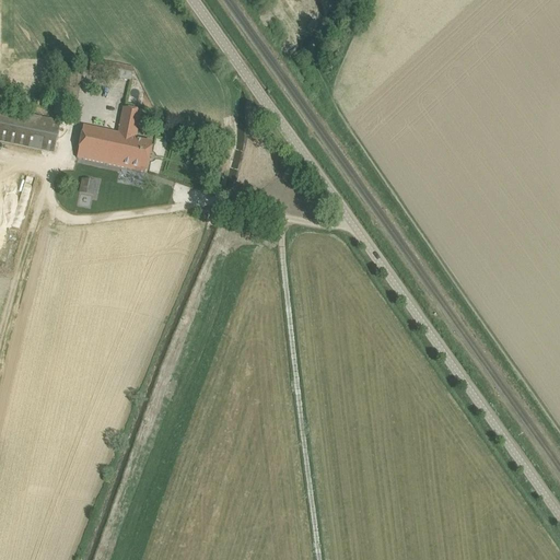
[(90,72),(132,81),(135,68),(92,59),(90,72)]
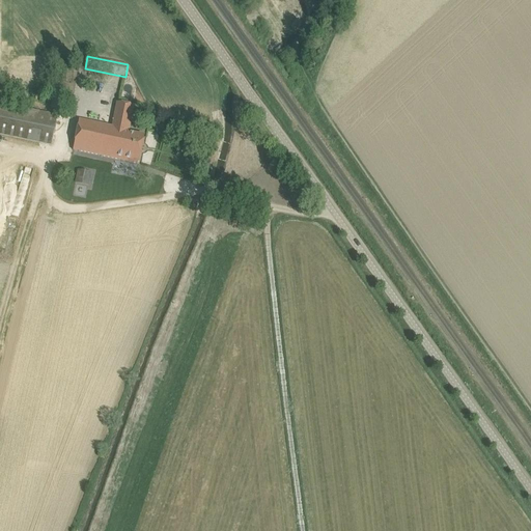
[(0,134),(51,145),(57,115),(0,103),(0,134)]
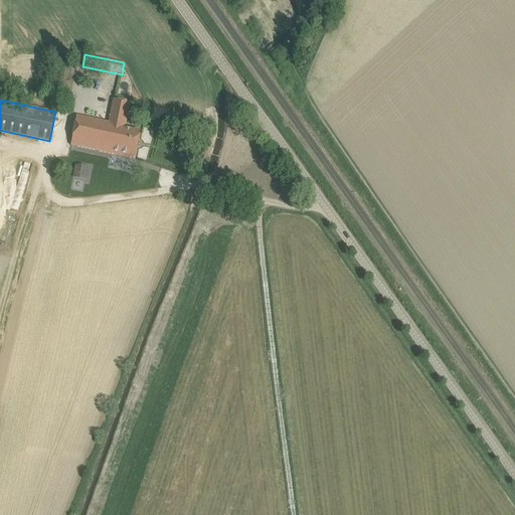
[(70,146),(118,156),(128,158),(129,154),(135,155),(140,133),(125,129),(130,103),(114,100),(109,124),(101,122),(76,117),(70,146)]
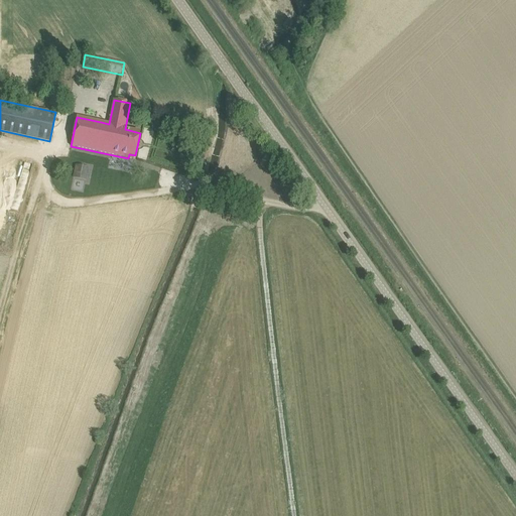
[(74,178),(87,181),(90,168),(77,165),(74,178)]
